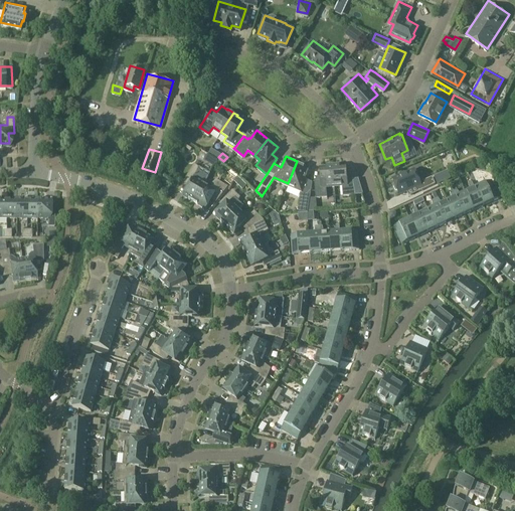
[(291,176),(288,183),(301,189),(300,194),(298,210),(308,209),(307,208),(308,208),(312,179),(304,176),(308,166),(297,161),(291,176)]
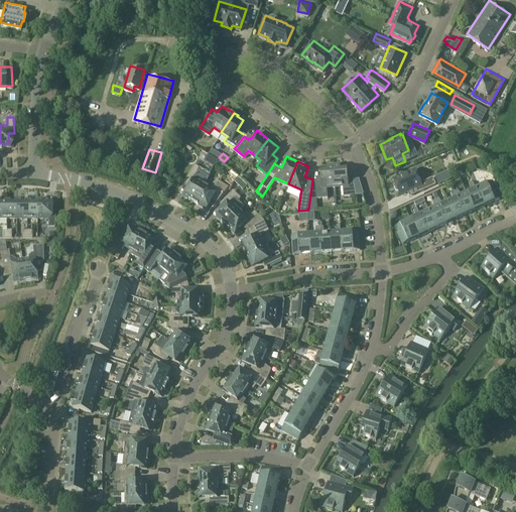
[(194,199),(204,181),(194,175),(200,165),(194,162),(184,178),(189,181),(183,193),(194,199)]
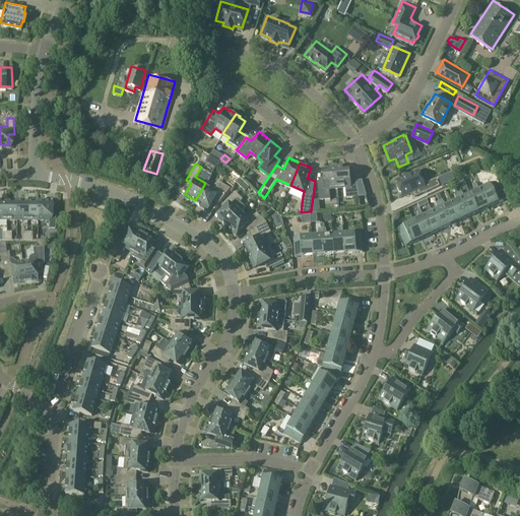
[(335,165),(337,185),(345,185),(346,195),(359,194),(355,178),(349,178),(348,164),(335,165)]
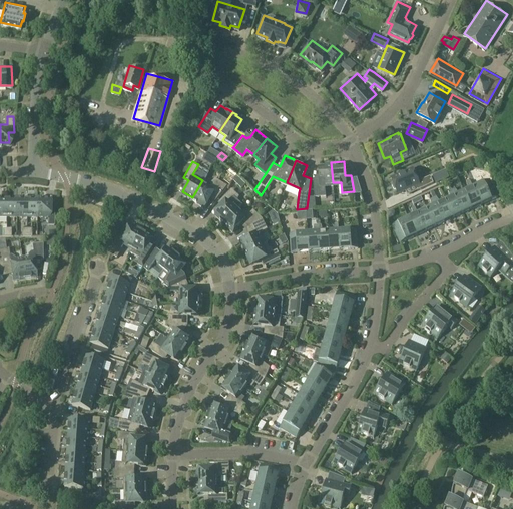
[(325,183),(333,182),(331,162),(318,163),(319,176),(313,177),(314,194),(326,193),(325,183)]
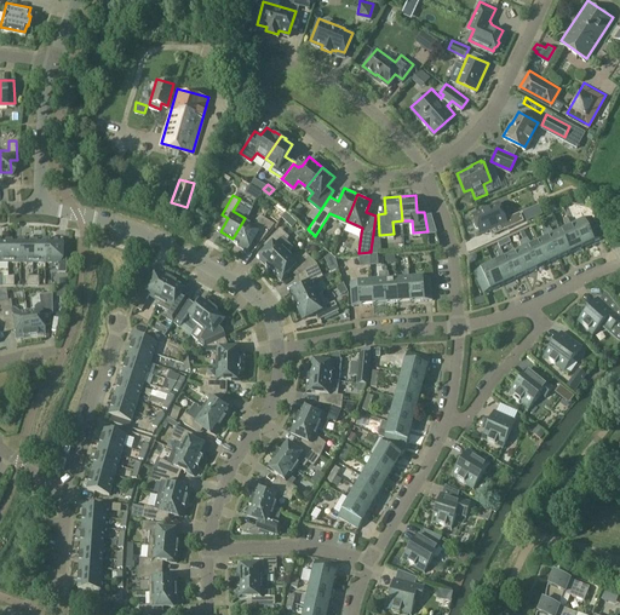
[(505,216),(499,201),(472,212),(480,230),(489,226),(492,233),(523,218),(520,208),(505,216)]
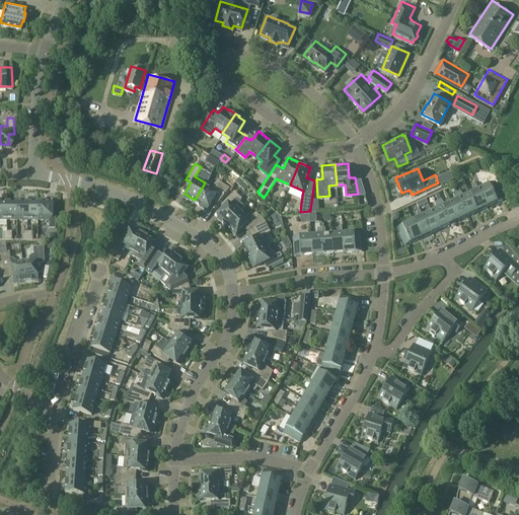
[(442,173),(438,175),(441,182),(446,180),(442,173)]
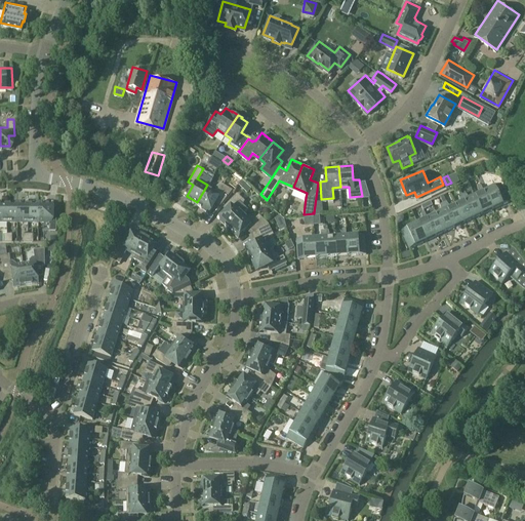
[(207,185),(197,202),(207,208),(214,197),(221,201),(232,188),(219,181),(215,186),(213,189),(207,185)]
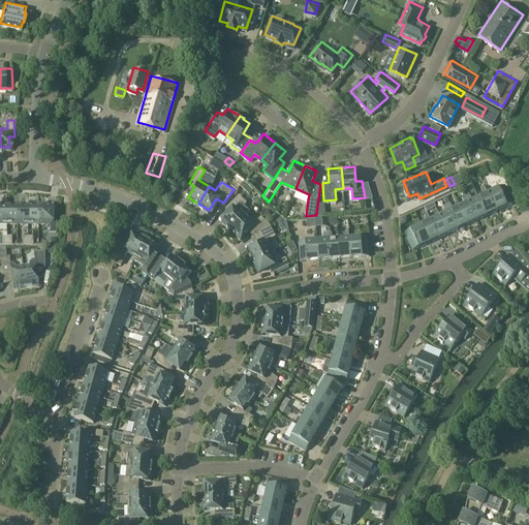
[(488,190),(496,208),(514,199),(504,182),(488,190)]
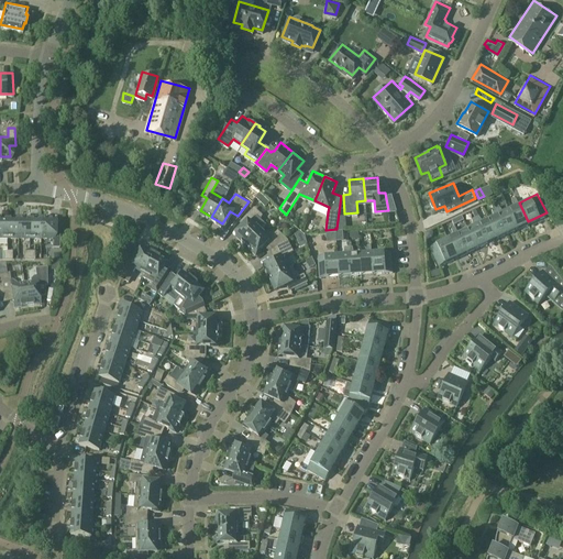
[(528,221),(519,203),(516,195),(511,197),(515,205),(509,207),(518,227),(528,221)]
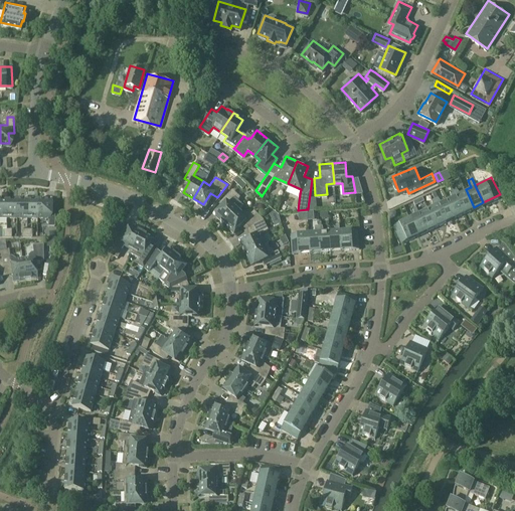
[(474,207),(466,189),(460,192),(457,186),(453,187),(465,211),(474,207)]
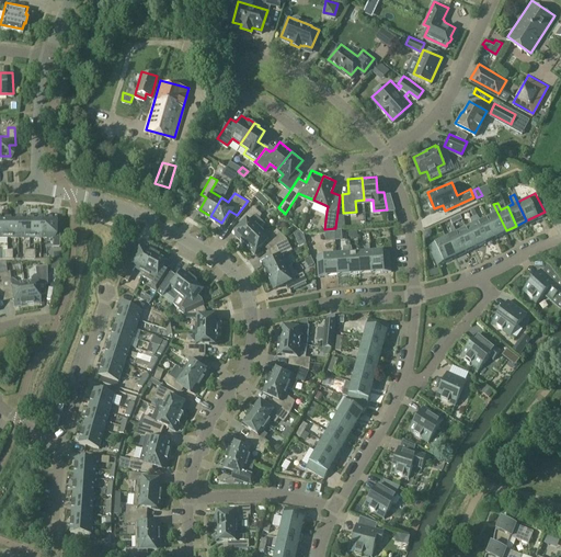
[(244,241),(260,226),(265,220),(259,215),(261,212),(253,204),(241,217),(245,223),(236,232),(244,241)]
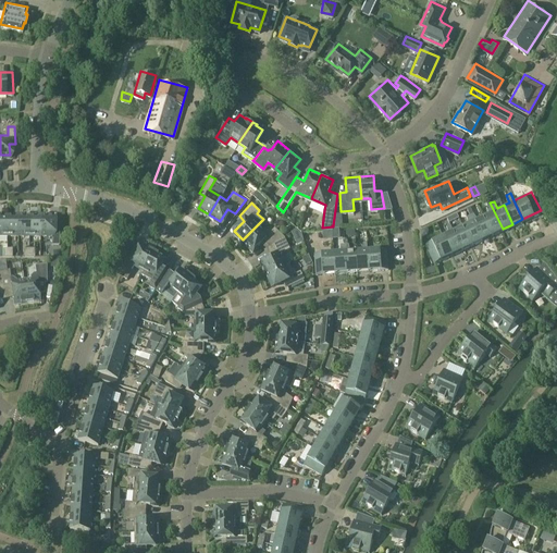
[(492,233),(503,229),(490,203),(486,205),(490,211),(483,214),(492,233)]
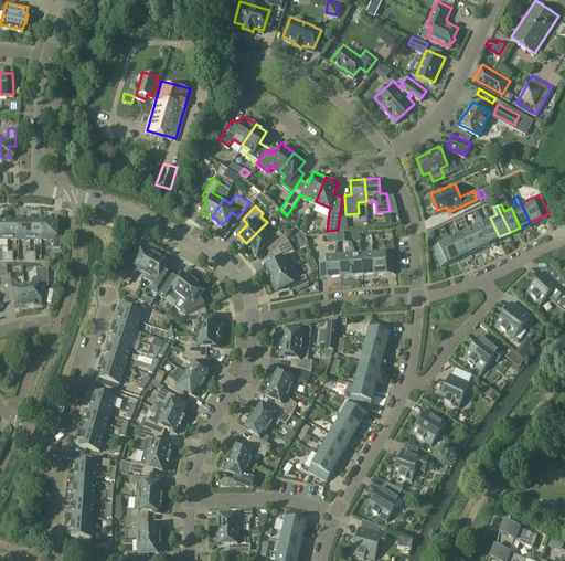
[(479,246),(489,242),(480,222),(477,215),(472,217),(477,224),(470,228),(479,246)]
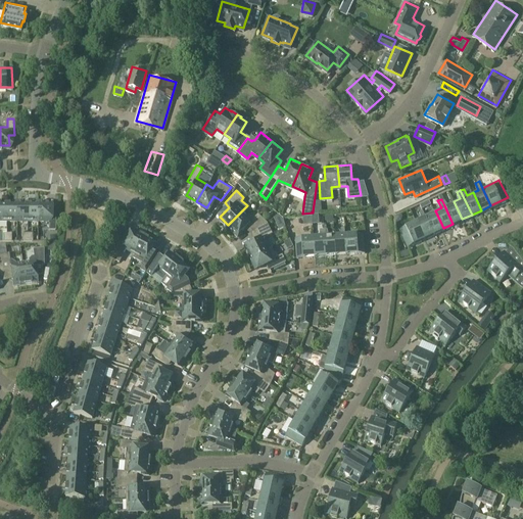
[(16,219),(16,200),(6,200),(6,219),(16,219)]
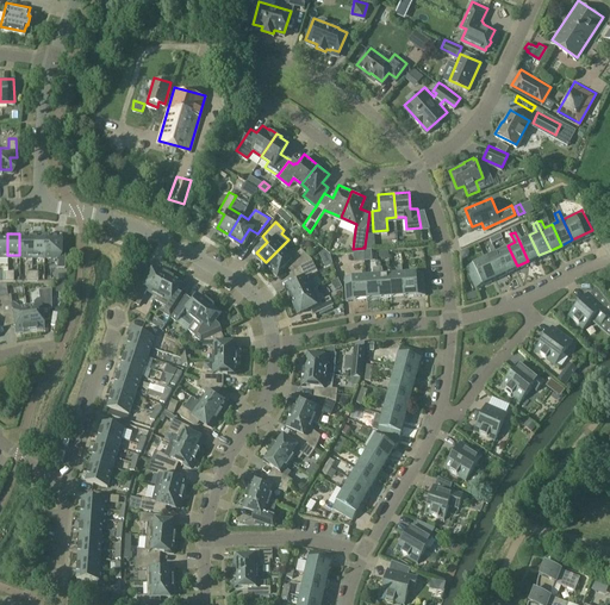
[(32,255),(32,234),(19,234),(19,255),(32,255)]
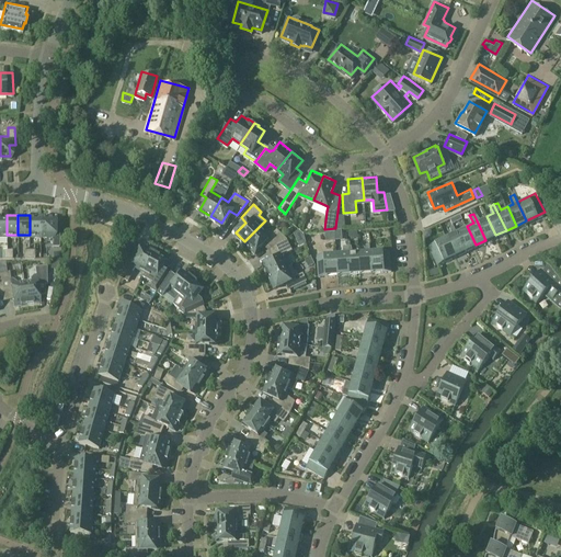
[(41,235),(41,215),(30,215),(30,235),(41,235)]
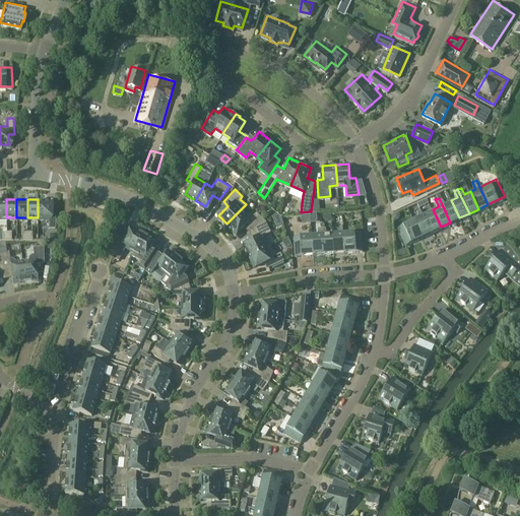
[(38,199),(38,217),(49,217),(49,224),(55,226),(55,201),(49,201),(49,199),(38,199)]
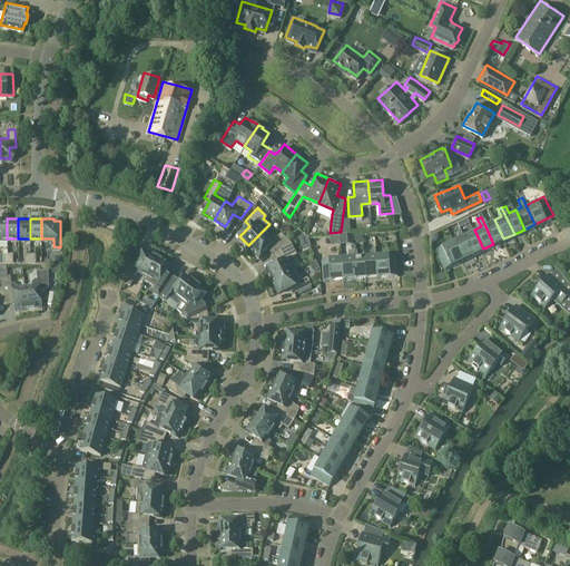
[(494,220),(484,224),(493,244),(503,238),(494,220)]
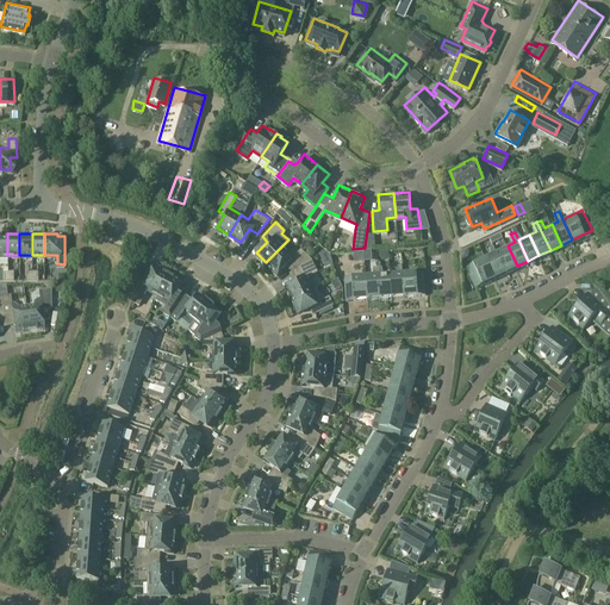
[(506,270),(497,250),(493,242),(489,244),(492,253),(485,255),(495,276),(506,270)]
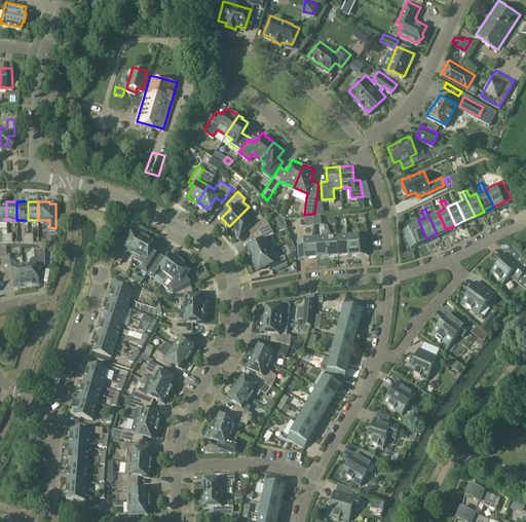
[(254,231),(268,221),(259,213),(253,220),(243,212),(229,226),(238,235),(248,225),(254,231)]
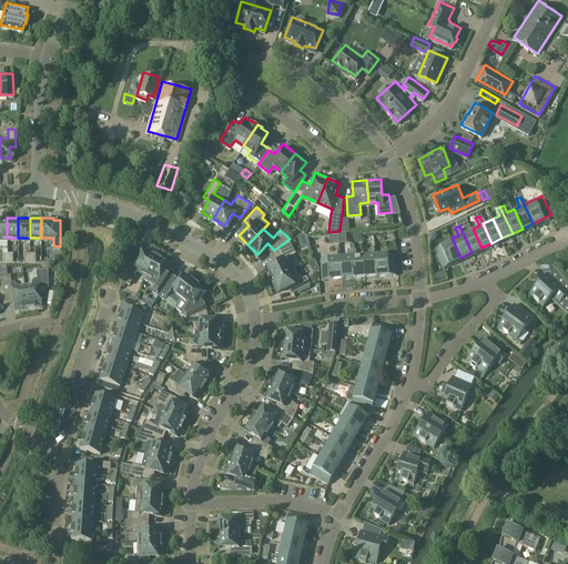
[(472,252),(482,248),(473,229),(463,233),(472,252)]
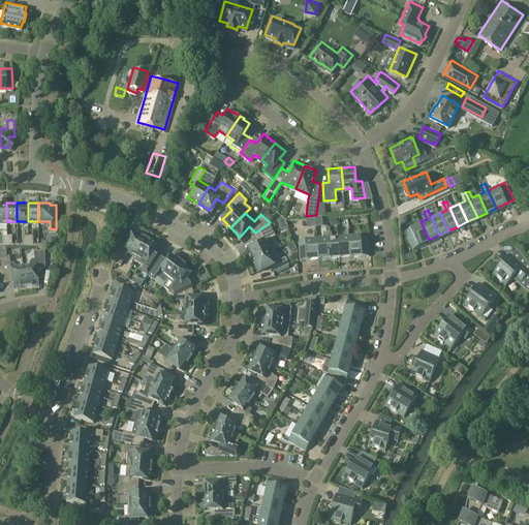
[(412,248),(429,240),(421,221),(404,229),(412,248)]
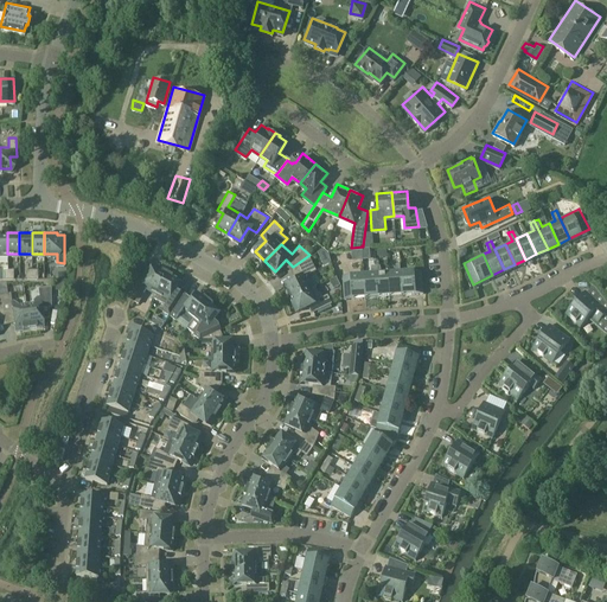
[(289,295),(315,283),(313,283),(307,271),(315,267),(310,255),(293,267),(298,275),(283,282),(289,295)]
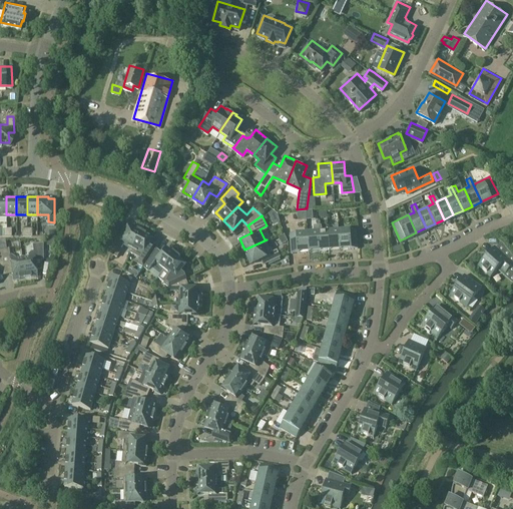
[(340,246),(339,227),(338,215),(334,215),(335,228),(328,228),(330,247),(340,246)]
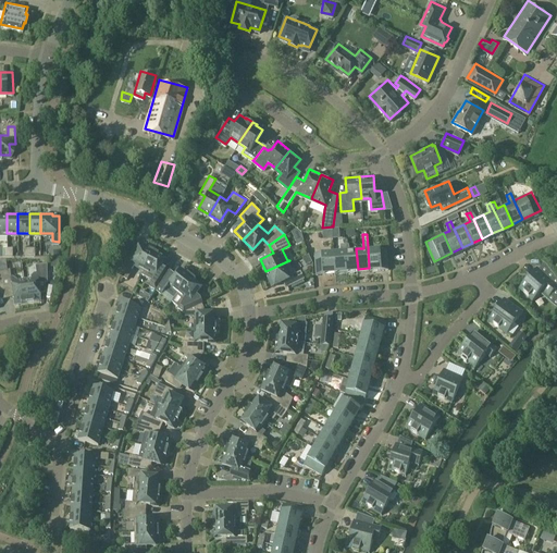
[(358,269),(356,248),(349,248),(348,241),(345,242),(346,270),(358,269)]
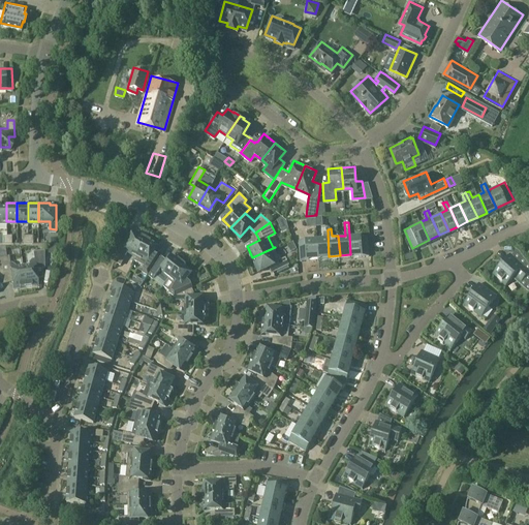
[(318,257),(329,256),(328,229),(323,229),(323,237),(317,237),(318,257)]
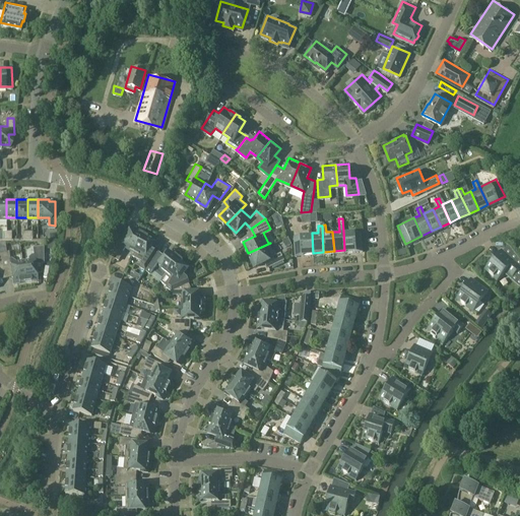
[(134,250),(144,233),(133,227),(127,239),(120,235),(113,254),(118,257),(125,245),(134,250)]
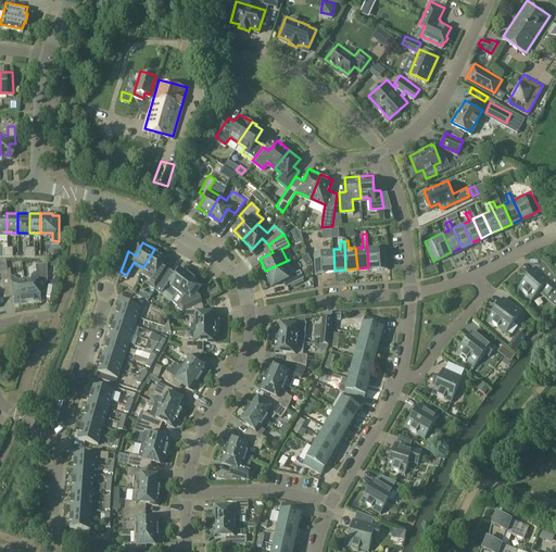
[(367,247),(368,267),(388,266),(387,246),(367,247)]
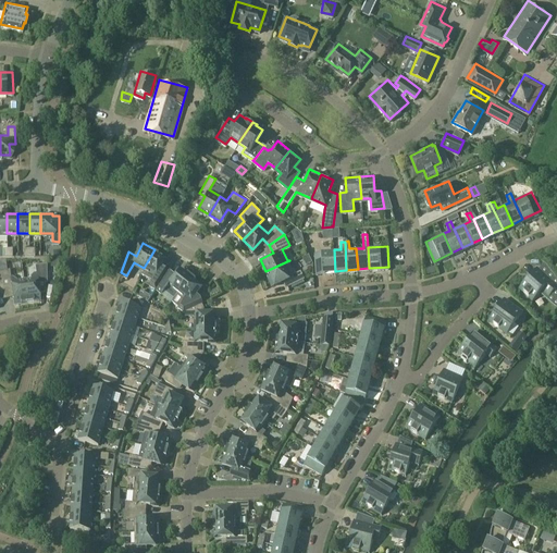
[(156,286),(165,272),(159,268),(165,255),(155,249),(144,268),(141,272),(152,278),(150,283),(156,286)]
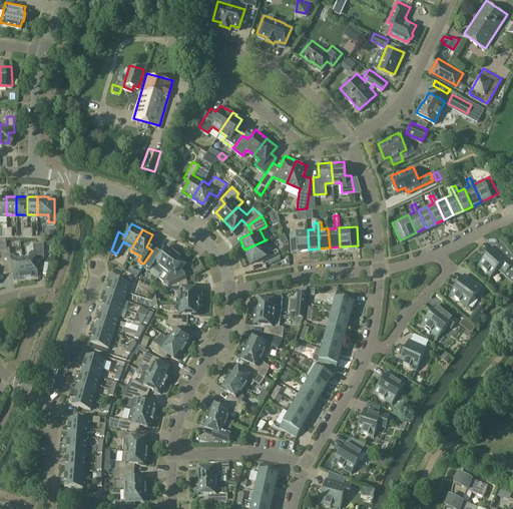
[(291,250),(309,249),(308,229),(290,231),(291,250)]
